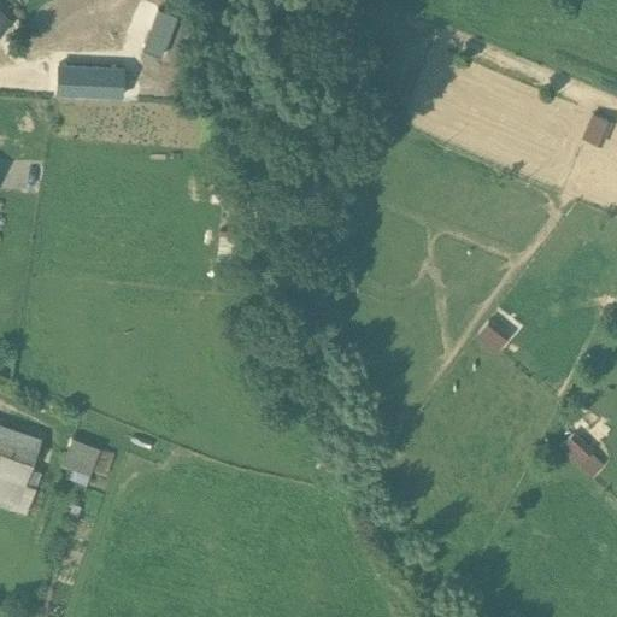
[(157,9),(141,50),(160,57),(176,16),(157,9)]
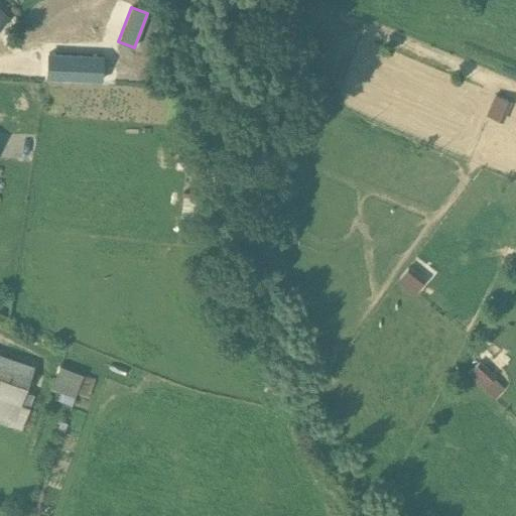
[(48,51),(46,78),(102,81),(103,54),(48,51)]
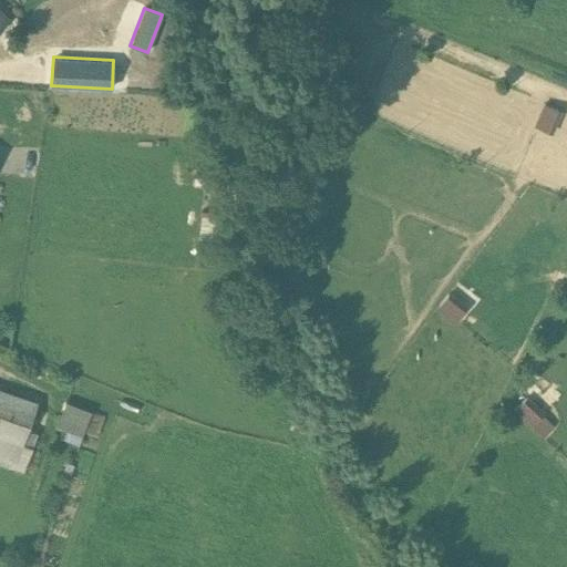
[(529,124),(549,132),(558,110),(538,101),(529,124)]
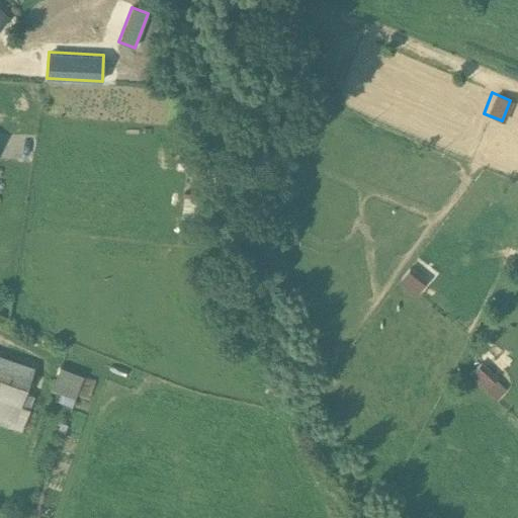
[(35,367),(0,354),(0,425),(13,430),(14,426),(19,427),(26,409),(20,407),(35,367)]
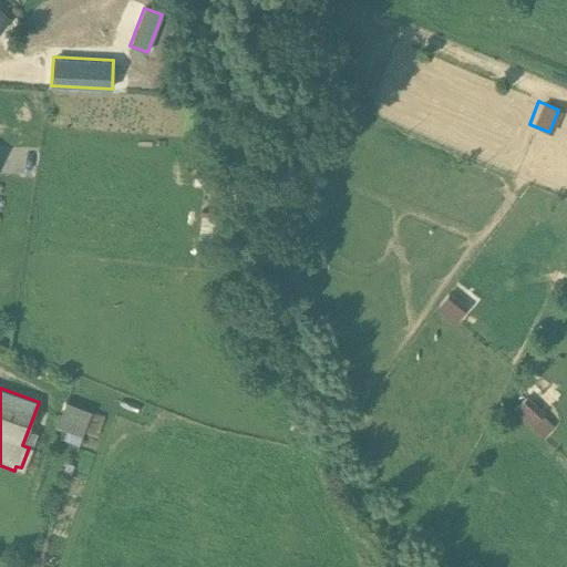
[(524,394),(512,410),(529,425),(542,410),(524,394)]
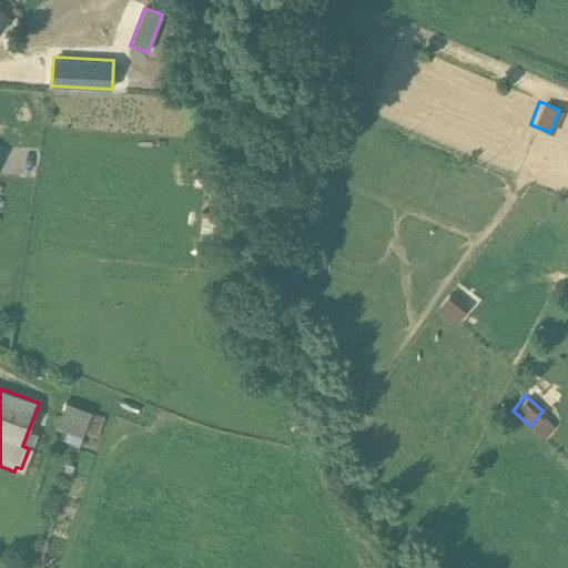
[(92,413),(67,403),(57,427),(82,437),(92,413)]
